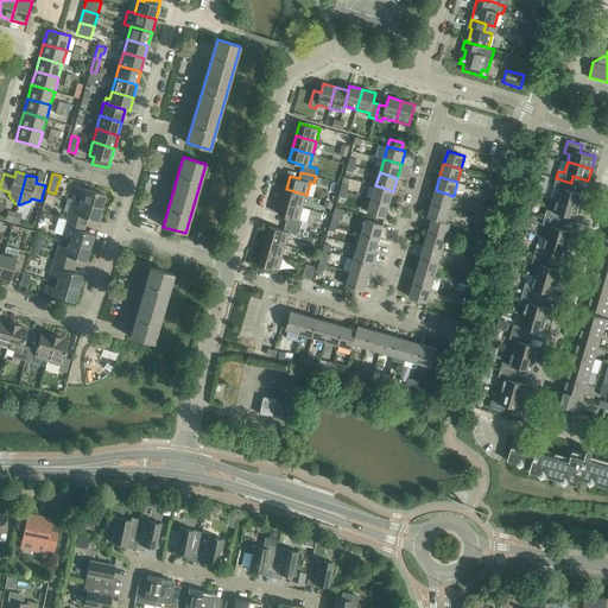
[(569,190),(571,183),(556,178),(553,187),(559,188),(556,200),(581,207),(584,194),(569,190)]
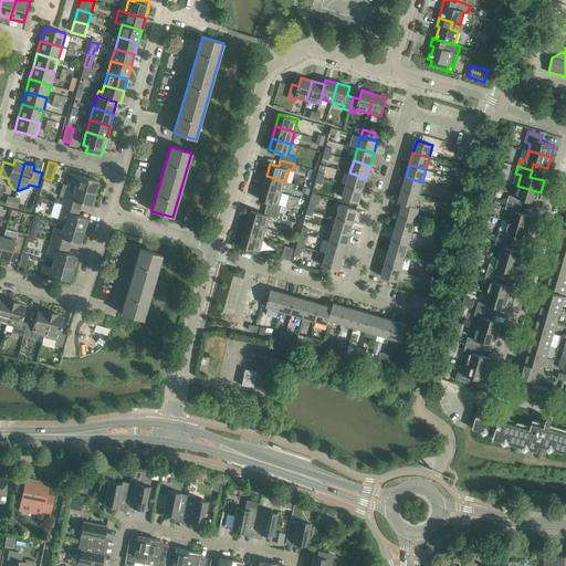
[(71,173),(70,179),(67,186),(75,188),(94,194),(97,180),(71,173)]
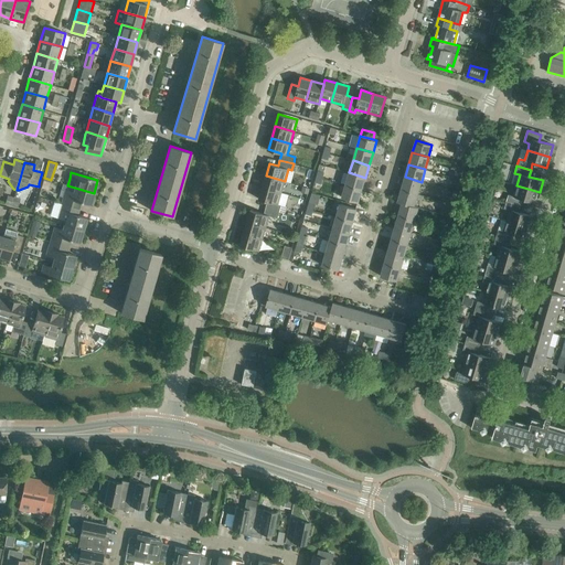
[(362,190),(365,178),(349,172),(345,185),(362,190)]
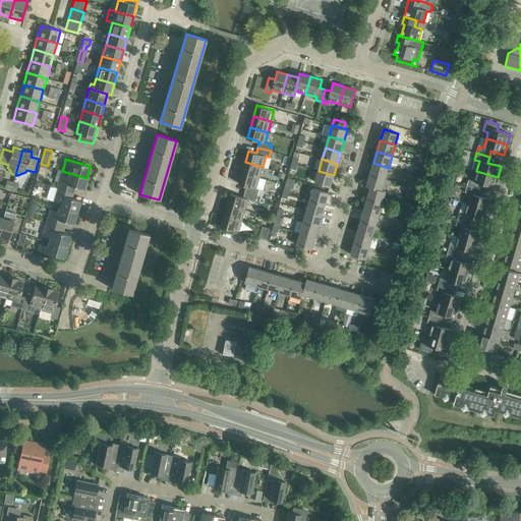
[(263,167),(245,162),(242,172),(259,177),(263,167)]
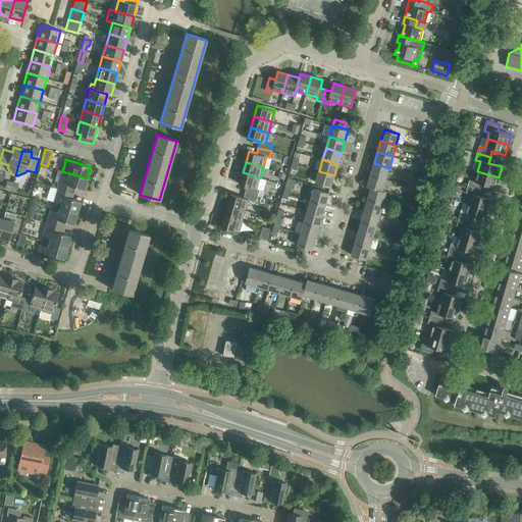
[(385,179),(389,168),(374,163),(371,175),(385,179)]
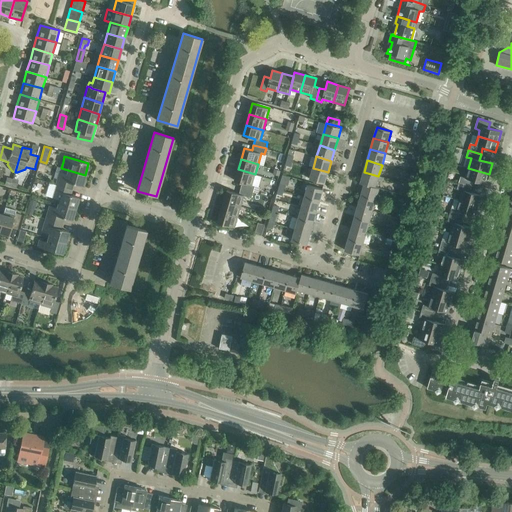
[(325,183),(328,172),(313,168),(310,179),(325,183)]
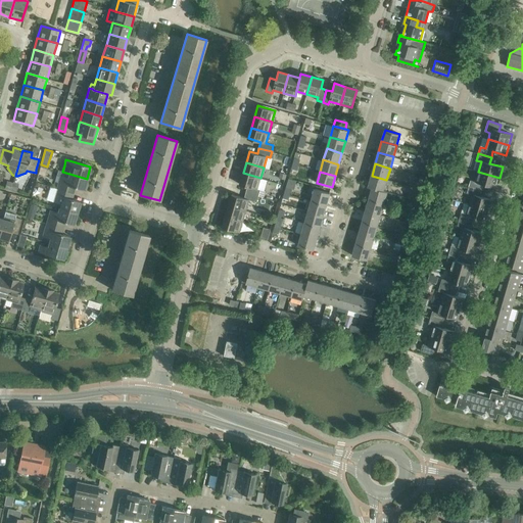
[(496,188),(500,178),(478,172),(475,182),(471,180),(469,186),(481,190),(483,184),(496,188)]
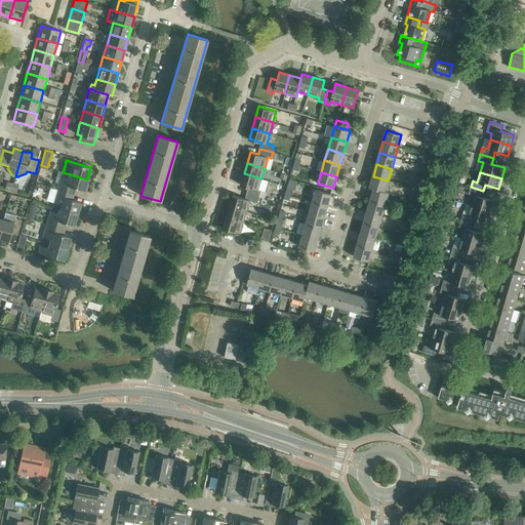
[(261,178),(244,173),(241,185),(248,187),(247,193),(259,197),(261,191),(258,190),(261,178)]
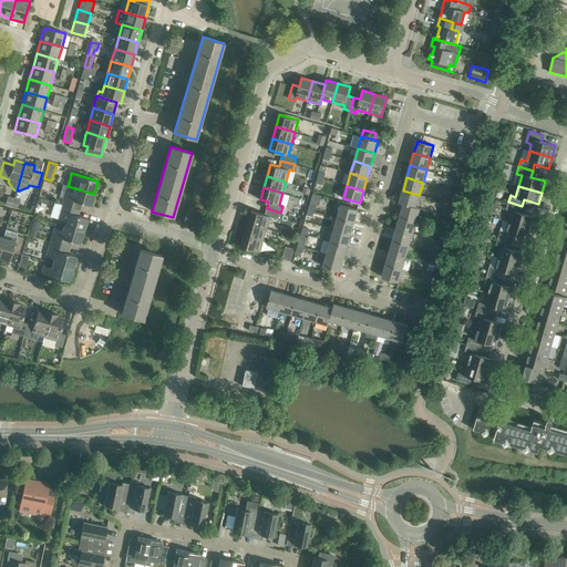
[(91,206),(94,194),(75,188),(74,193),(65,192),(62,205),(78,209),(79,203),(91,206)]
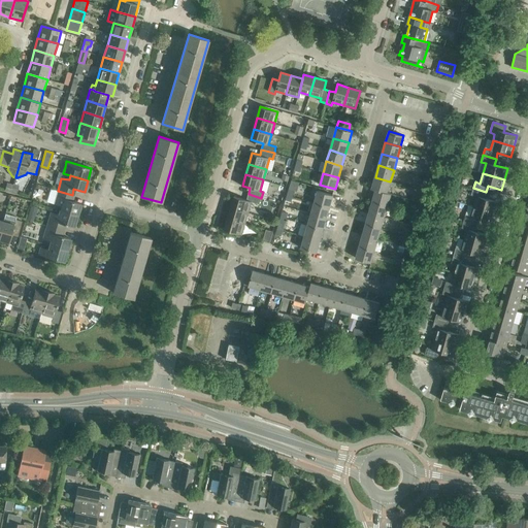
[(387,192),(390,182),(375,177),(371,189),(375,190),(391,194),(387,192)]
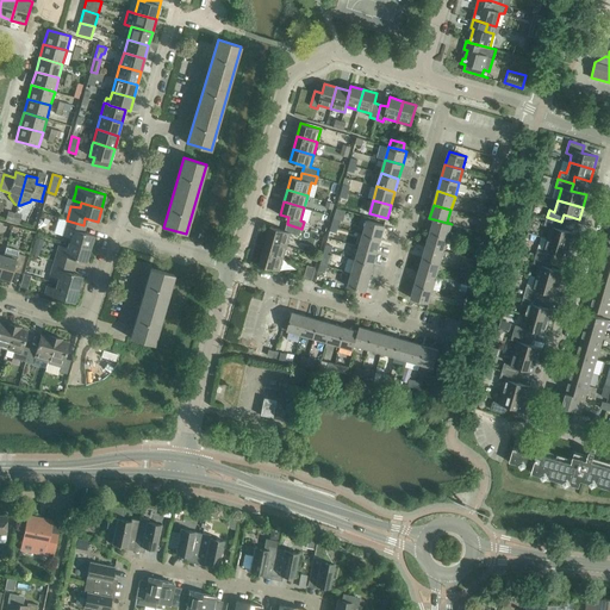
[(16,213),(13,217),(12,222),(19,224),(22,215),(16,213)]
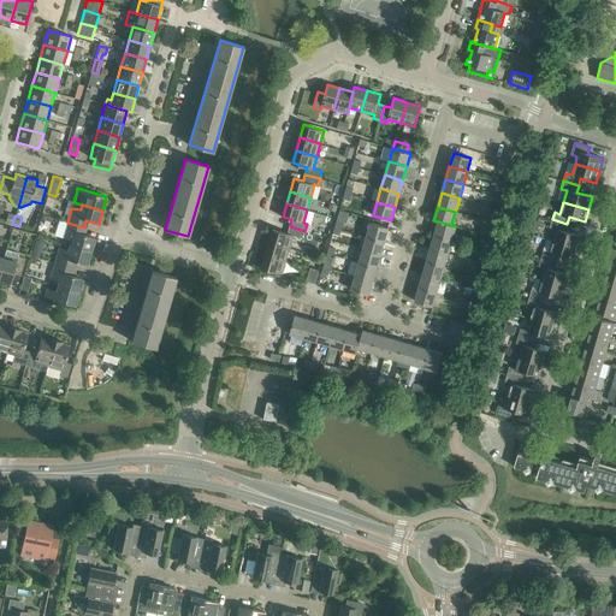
[(566,231),(567,224),(552,219),(550,227),(556,229),(552,241),(576,248),(580,236),(566,231)]
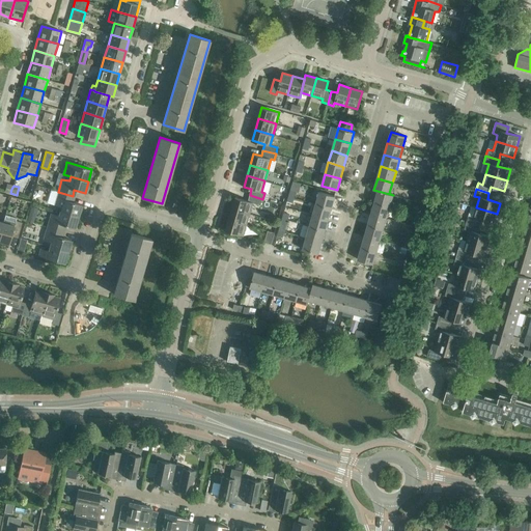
[(390,206),(393,195),(378,191),(374,202),(390,206)]
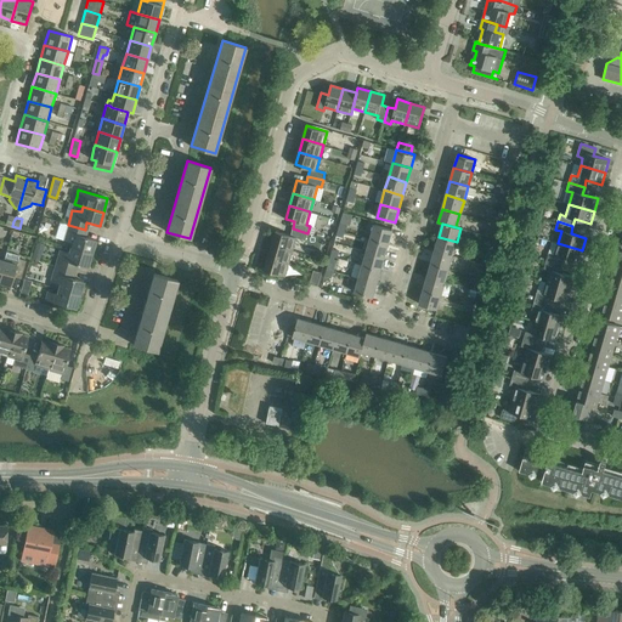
[(83,236),(85,230),(68,225),(64,238),(73,242),(71,248),(91,254),(95,239),(83,236)]
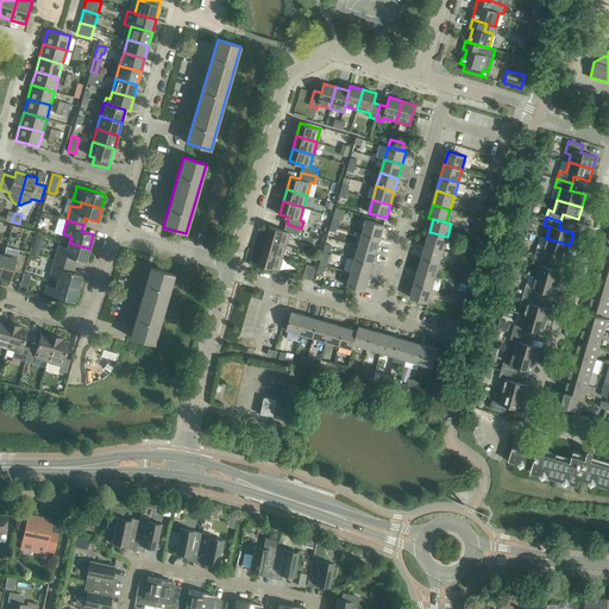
[(384,225),(372,221),(366,220),(363,233),(381,238),(384,225)]
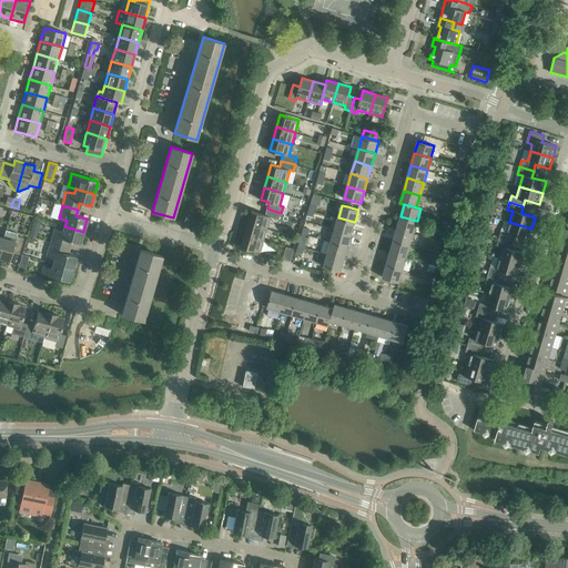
[(252,211),(249,223),(267,229),(271,216),(279,220),(281,213),(267,209),(265,215),(252,211)]
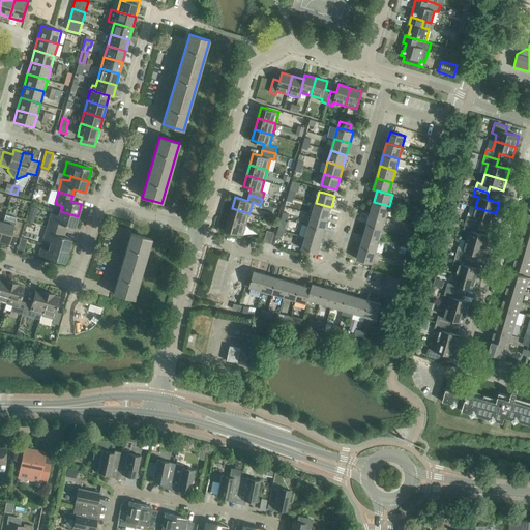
[(386,217),(389,206),(374,202),(371,213),(386,217)]
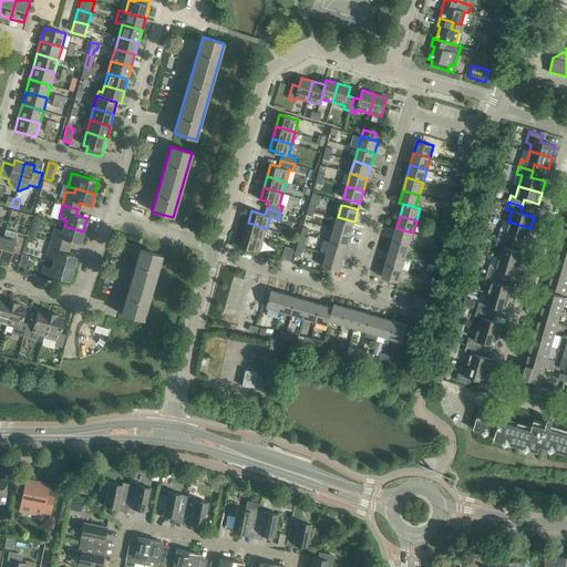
[(350,234),(354,222),(338,217),(334,229),(350,234)]
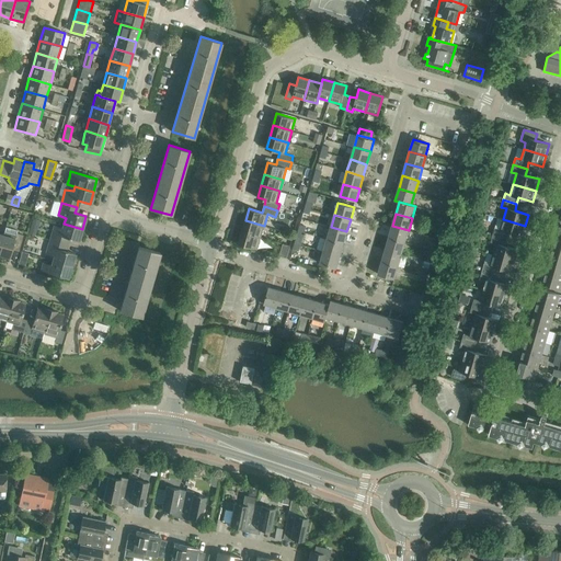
[(522,237),(525,226),(503,219),(497,217),(494,228),(492,236),(506,239),(508,233),(522,237)]
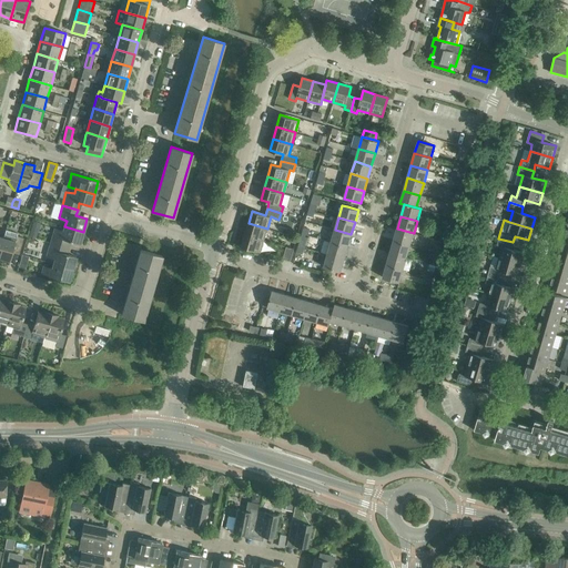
[(267,229),(249,223),(245,234),(264,240),(267,229)]
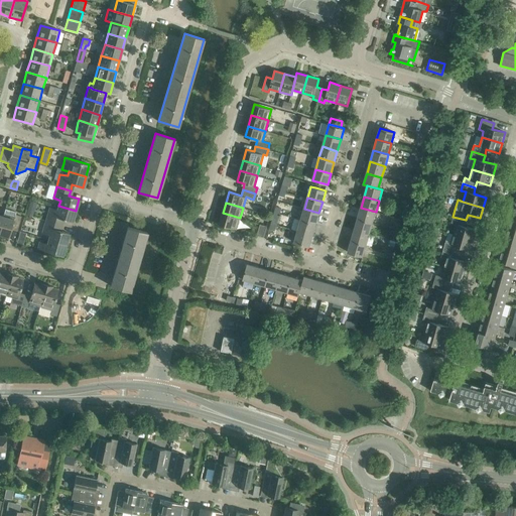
[(73,222),(76,211),(58,206),(57,210),(49,209),(46,221),(60,225),(61,219),(73,222)]
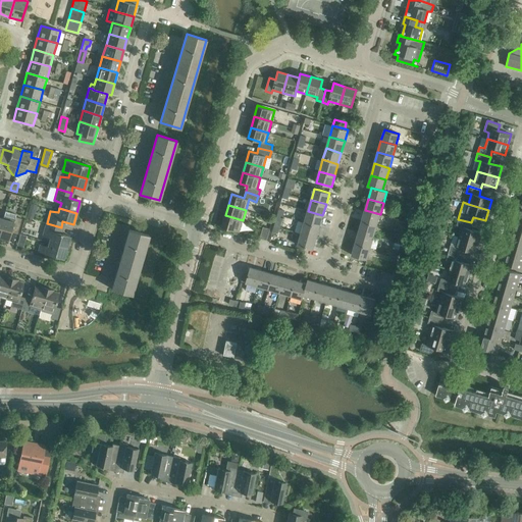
[(384,215),(380,214),(365,210),(362,221),(376,225),(381,226),(384,215)]
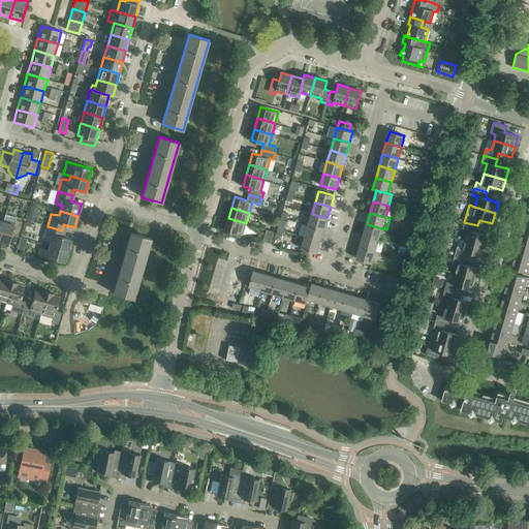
[(323,229),(327,218),(312,214),(308,225),(323,229)]
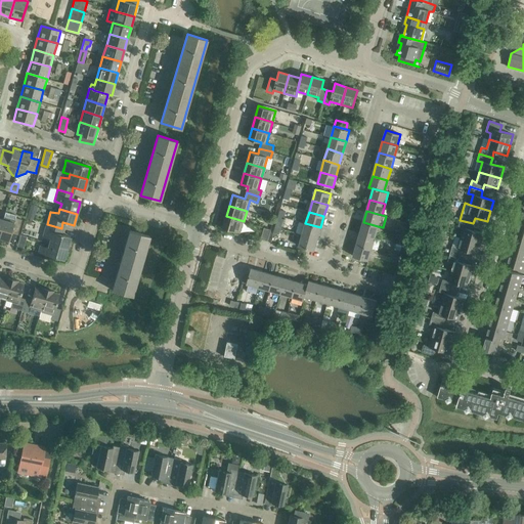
[(18,232),(22,222),(22,220),(15,218),(16,216),(5,213),(3,220),(0,230),(0,237),(9,241),(12,230),(18,232)]
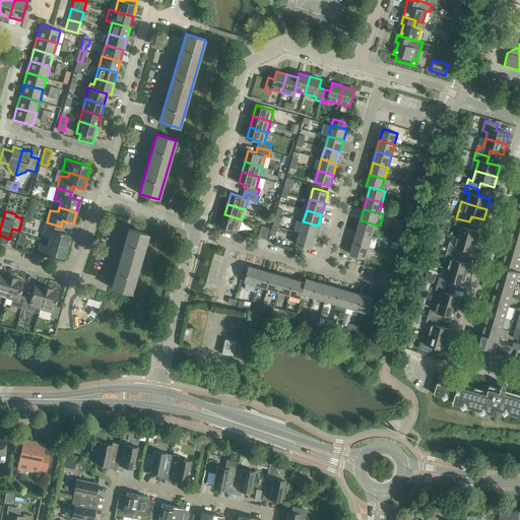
[(242,219),(224,214),(220,225),(239,231),(242,219)]
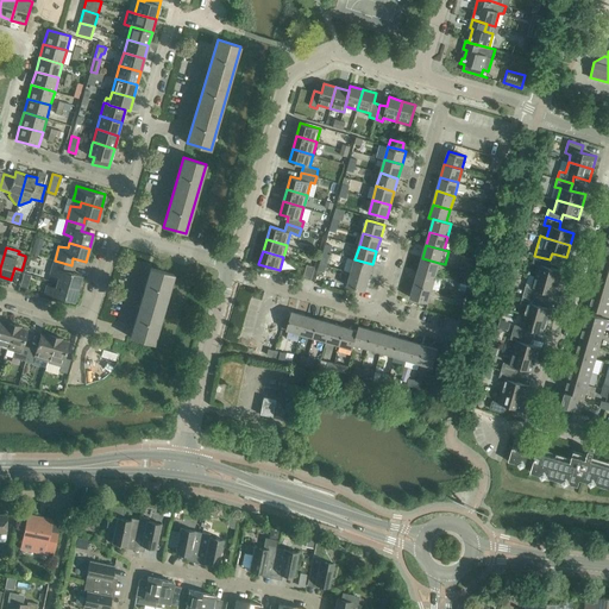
[(547,267),(550,259),(534,256),(533,263),(538,264),(535,276),(559,283),(563,271),(547,267)]
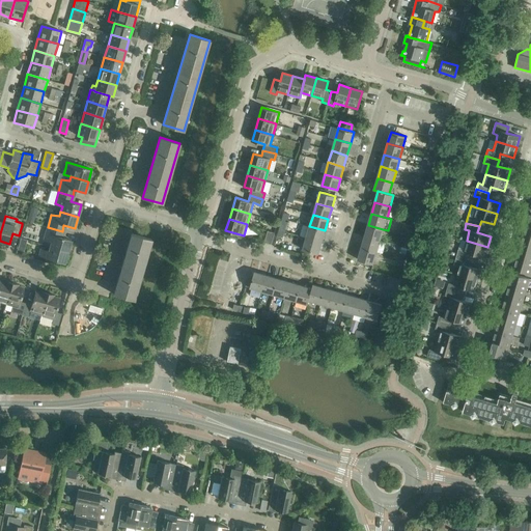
[(325,230),(309,226),(304,224),(300,236),(306,238),(322,243),(325,230)]
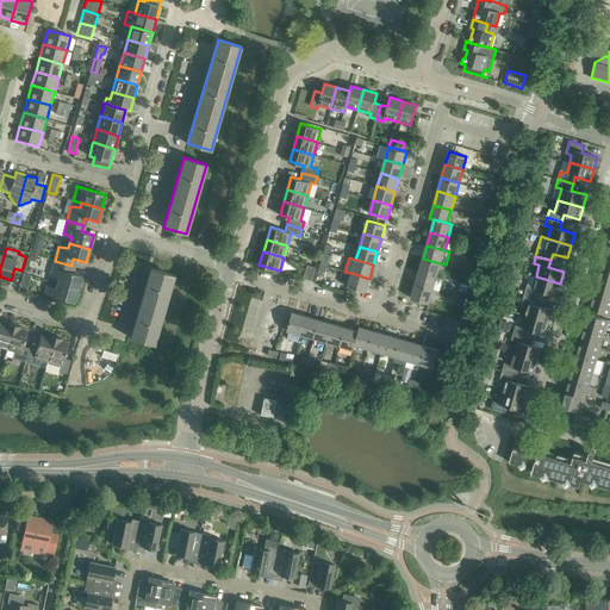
[(436,277),(440,263),(423,259),(418,272),(436,277)]
